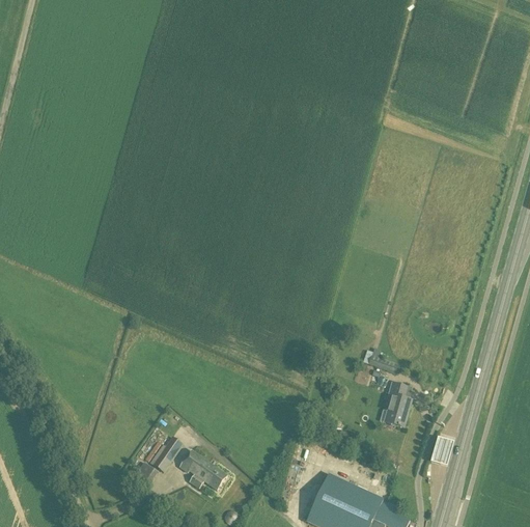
[(367,362),(386,368),(389,360),(370,354),(367,362)]
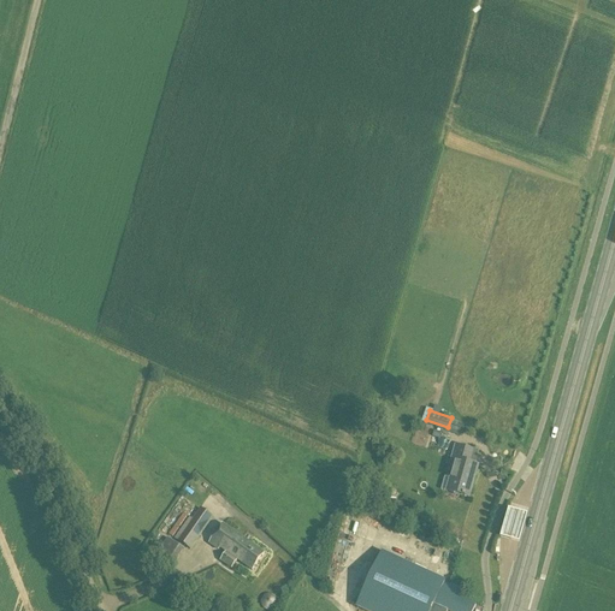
[(443,473),(439,486),(467,493),(477,462),(468,460),(472,448),(454,443),(450,457),(454,458),(449,474),(443,473)]
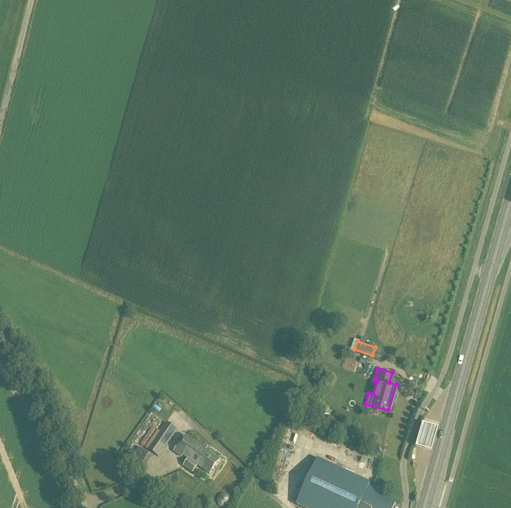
[(172,423),(176,418),(170,413),(165,419),(165,418),(146,446),(157,454),(176,427),(172,423)]
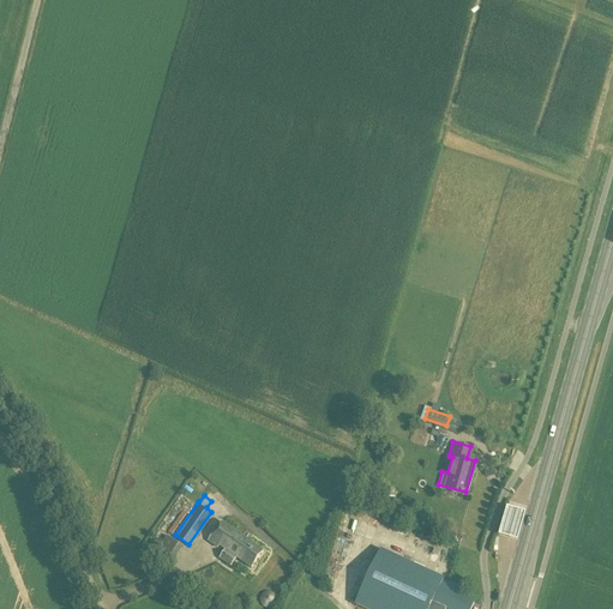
[(220,518),(206,537),(216,544),(217,543),(223,547),(217,555),(229,564),(235,554),(250,565),(262,548),(220,518)]
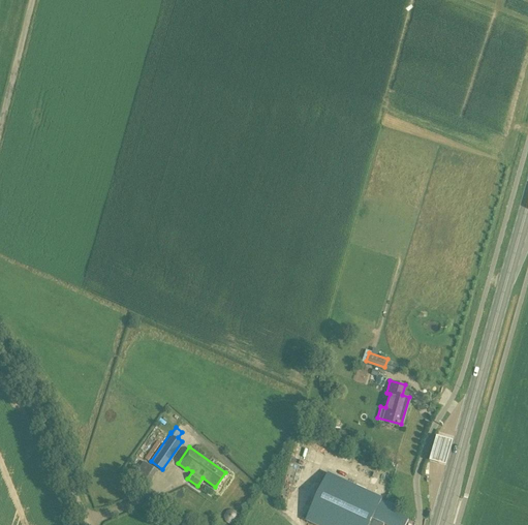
[(373,477),(379,467),(369,462),(364,473),(373,477)]
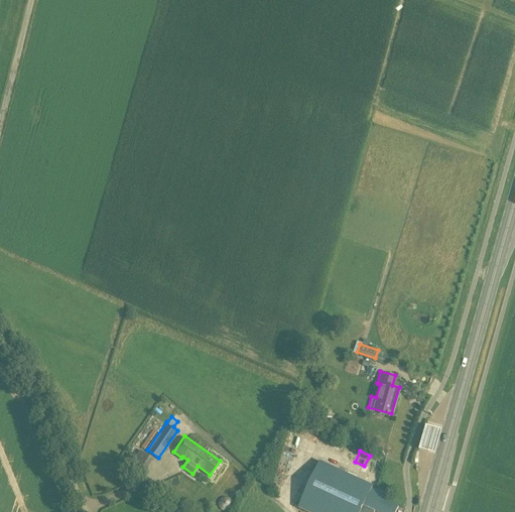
[(380,511),(393,511),(397,503),(383,497),(386,490),(318,459),(296,505),(310,511),(371,511),(374,509),(380,511)]
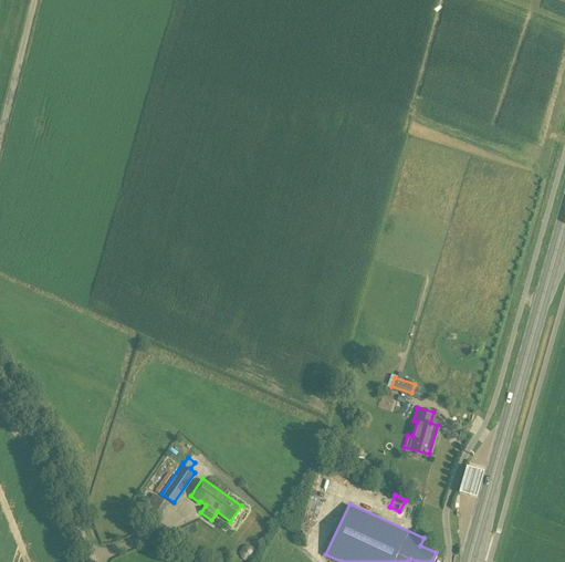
[(458,505),(449,505),(449,522),(458,522),(458,505)]
